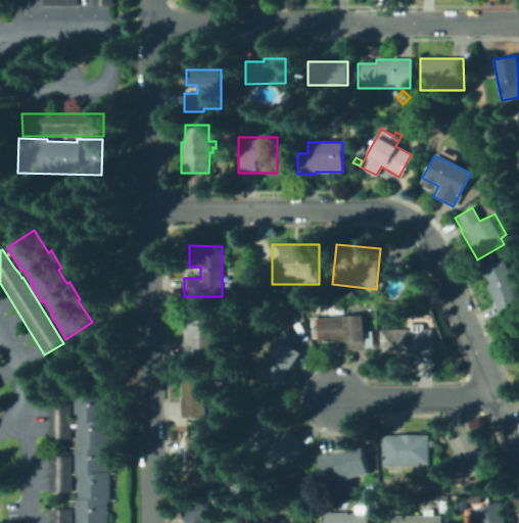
[(518,298),(518,313),(500,321),(484,285),(488,284),(481,270),(503,260),(518,298)]
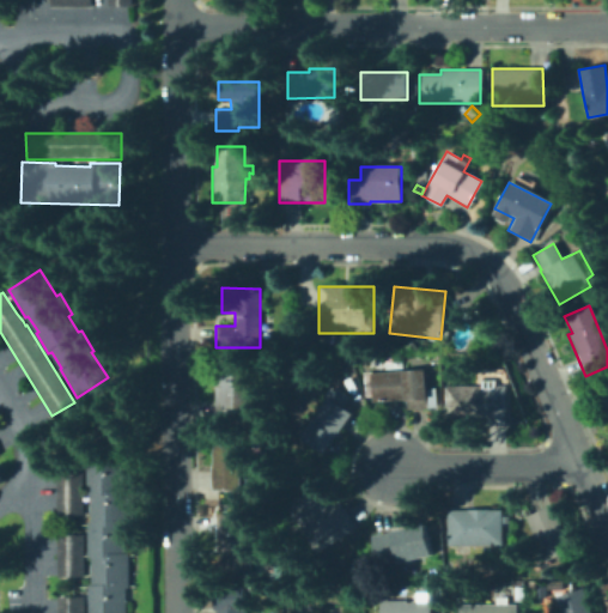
[(250,364),(250,410),(241,410),(241,419),(216,419),(216,387),(219,387),(219,364),(250,364)]
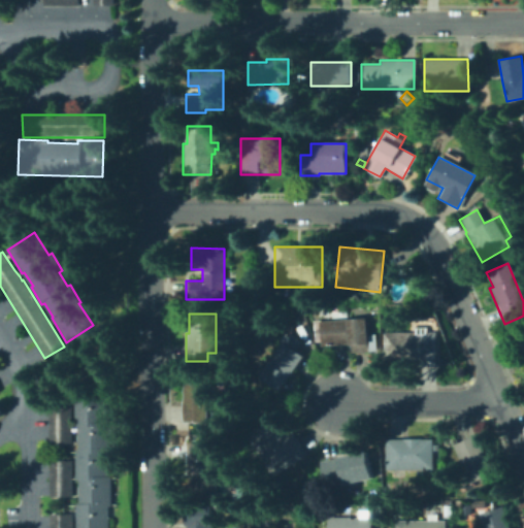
[(374,335),(375,352),(350,353),(350,344),(321,347),(321,341),(314,342),(313,321),(366,318),(367,321),(368,335),(374,335)]
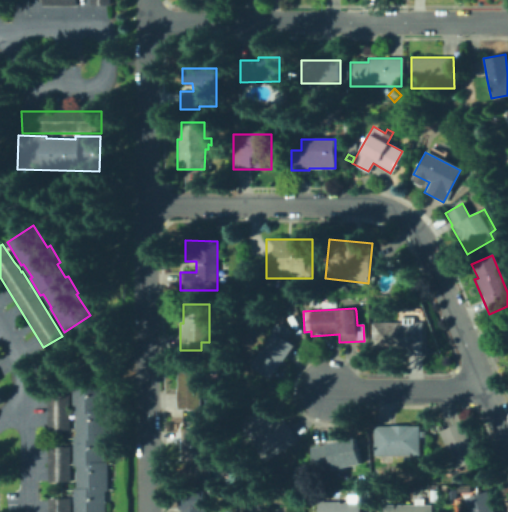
[(507,316),(507,352),(500,335),(494,322),(507,316)]
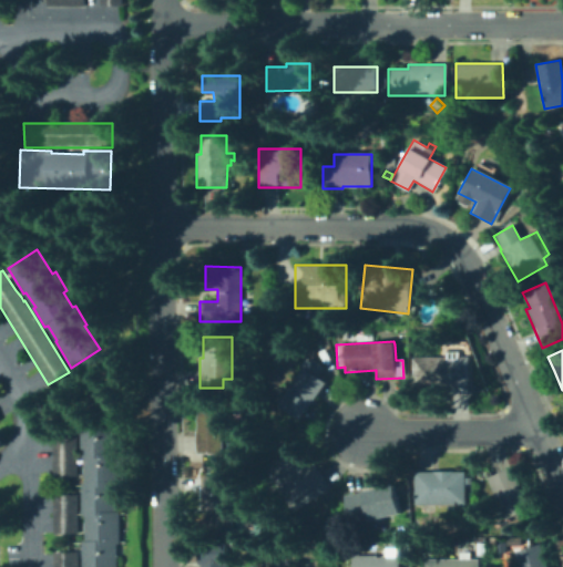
[(459,352),(459,357),(468,357),(468,394),(447,394),(448,389),(410,389),(410,357),(444,357),(444,352),(459,352)]
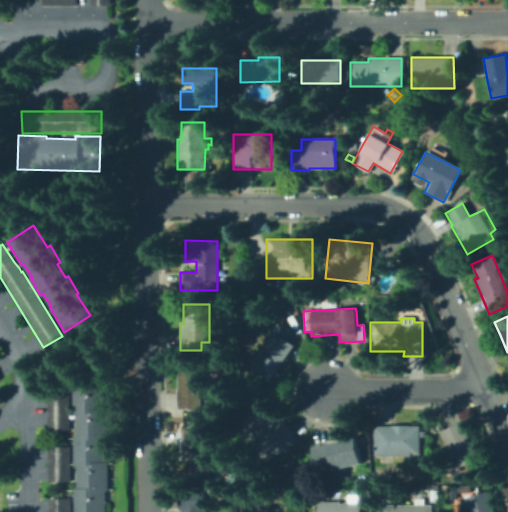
[(296,346),(272,380),(252,366),(276,332),(296,346)]
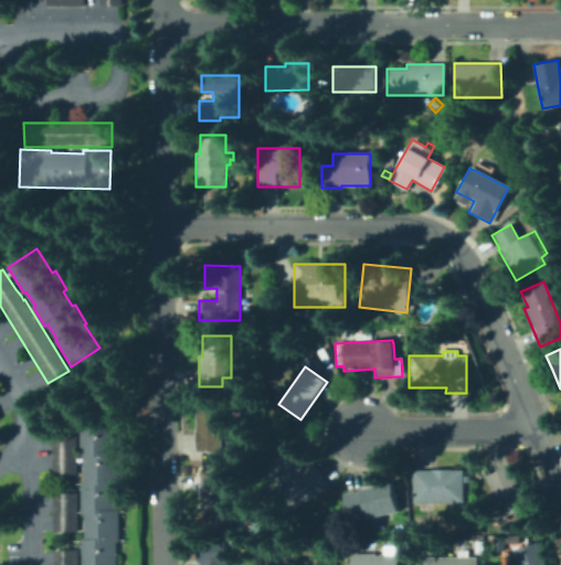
[(222,409),(222,451),(202,451),(202,454),(198,454),(198,409),(222,409)]
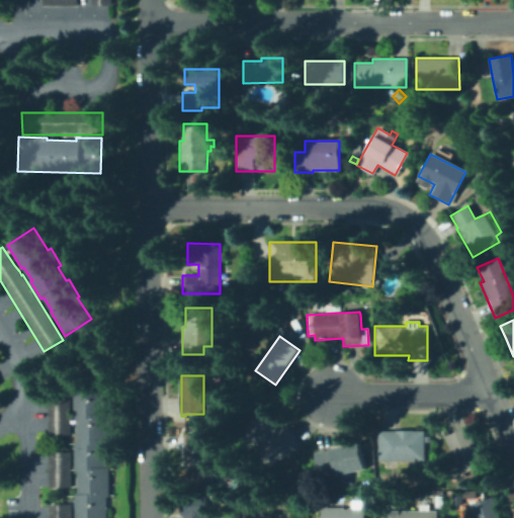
[(106,415),(106,445),(104,444),(104,467),(107,467),(106,484),(107,497),(104,497),(104,517),(72,517),(72,494),(75,494),(75,470),(72,471),(72,442),(75,441),(75,419),(72,419),(72,390),(103,390),(103,415),(106,415)]
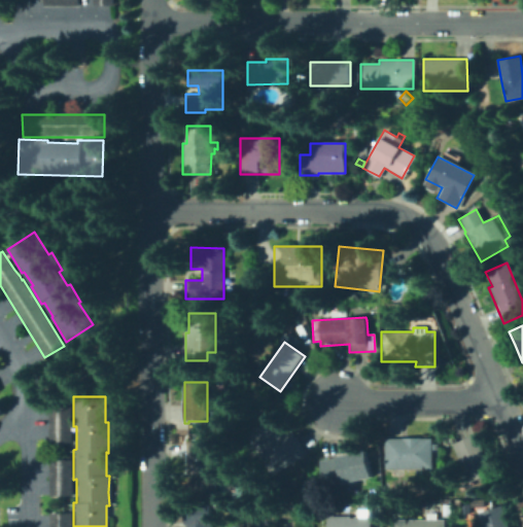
[(69,407),(69,443),(47,443),(46,407),(69,407)]
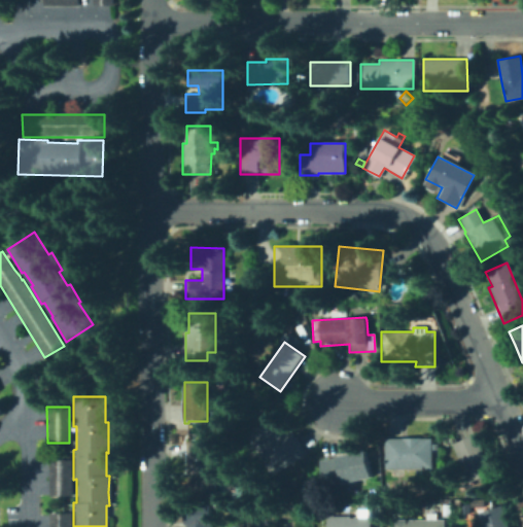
[(307,453),(273,475),(247,434),(280,413),(307,453)]
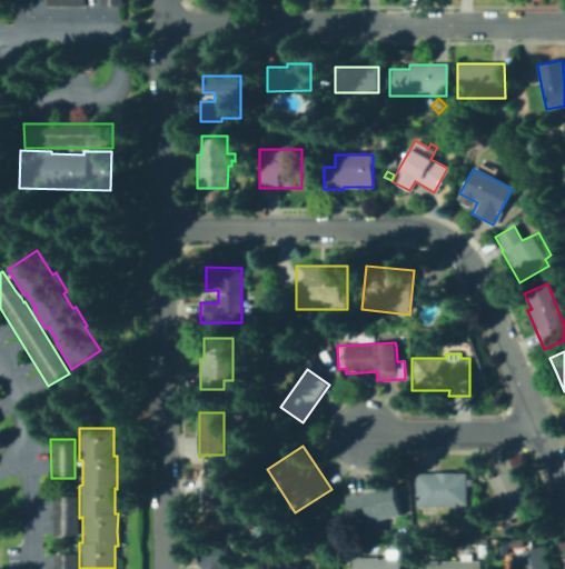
[(532,511),(506,522),(488,479),(514,469),(532,511)]
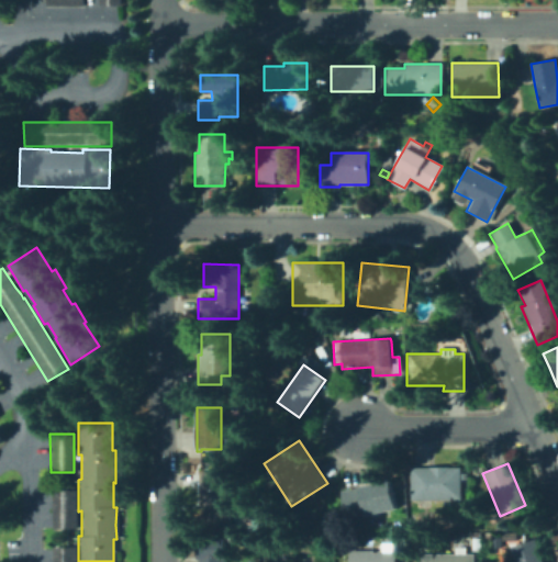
[(449,467),(460,468),(460,501),(410,501),(410,468),(427,468),(427,467),(449,467)]
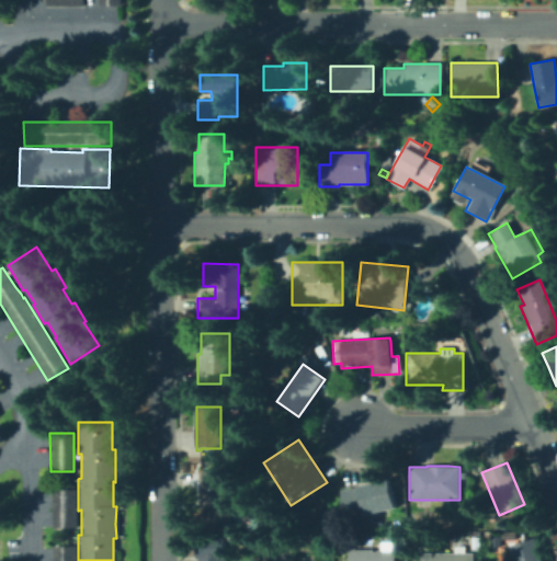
[(228,517),(228,527),(202,527),(202,493),(197,493),(199,471),(229,471),(228,517)]
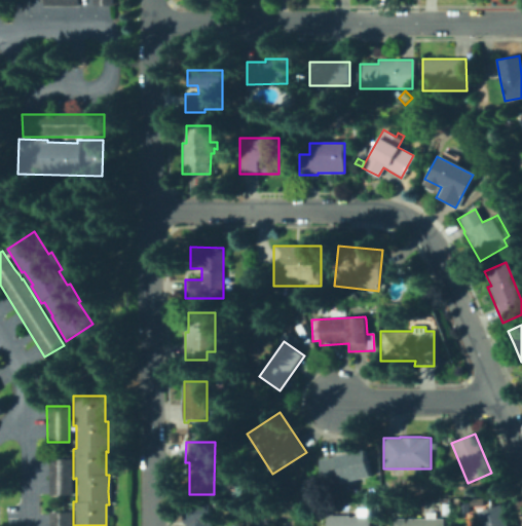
[(371,476),(325,487),(319,460),(365,450),(371,476)]
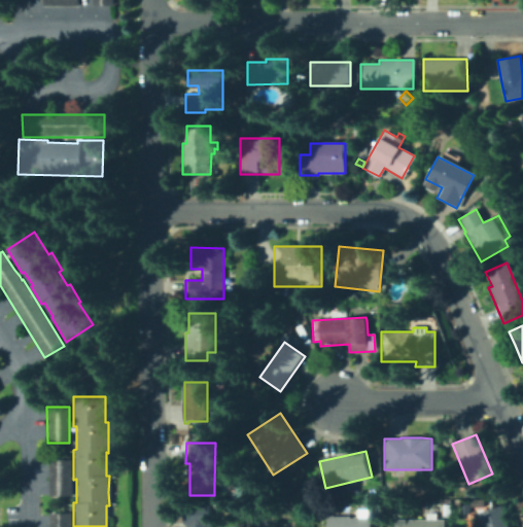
[(70,495),(47,496),(47,460),(69,460),(70,495)]
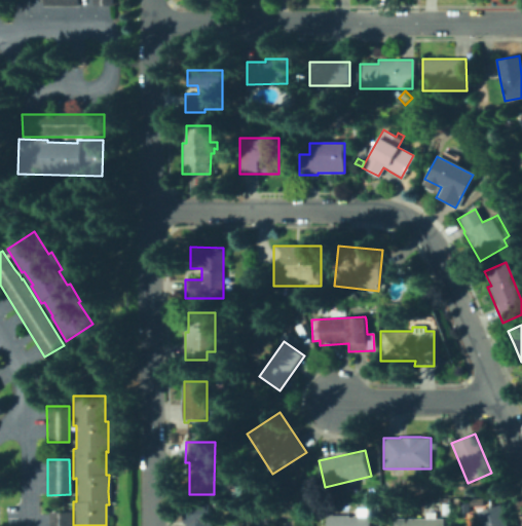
[(307,495),(307,488),(315,487),(315,494),(307,495)]
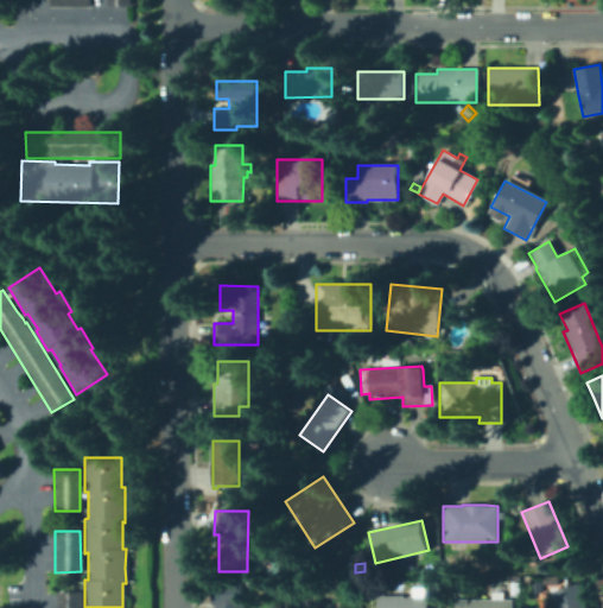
[(592,607),(559,607),(558,603),(553,601),(551,595),(554,590),(585,581),(592,607)]
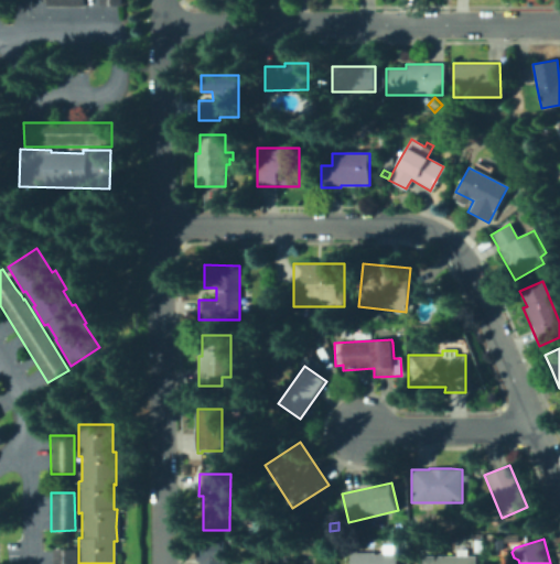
[(223,560),(223,563),(196,563),(196,540),(223,540),(223,560)]
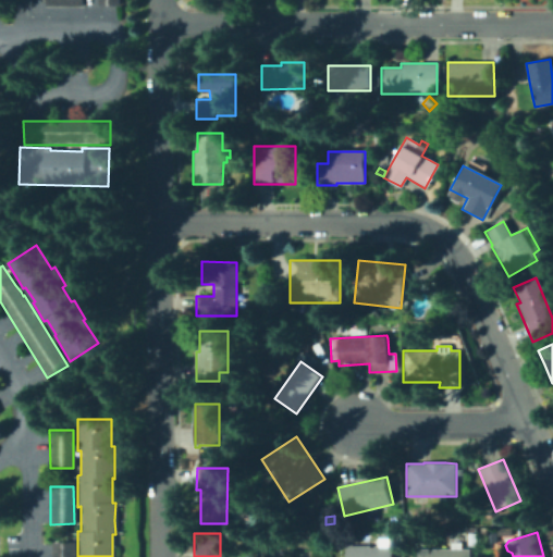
[(389,540),(389,545),(392,545),(392,556),(345,556),(346,546),(379,546),(379,540),(389,540)]
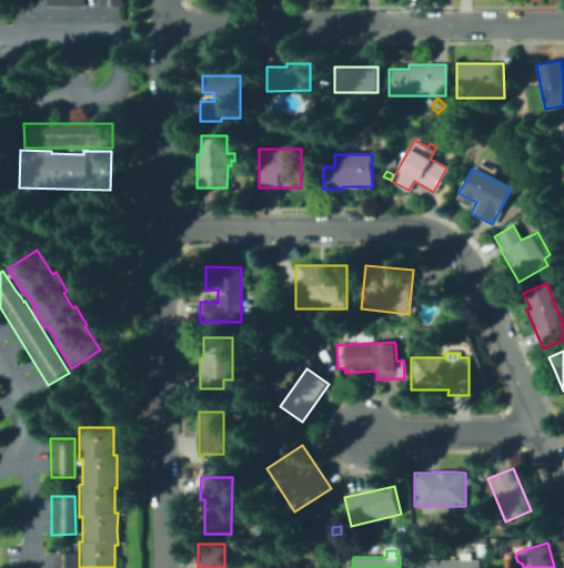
[(76,553),(76,567),(51,567),(51,553),(76,553)]
